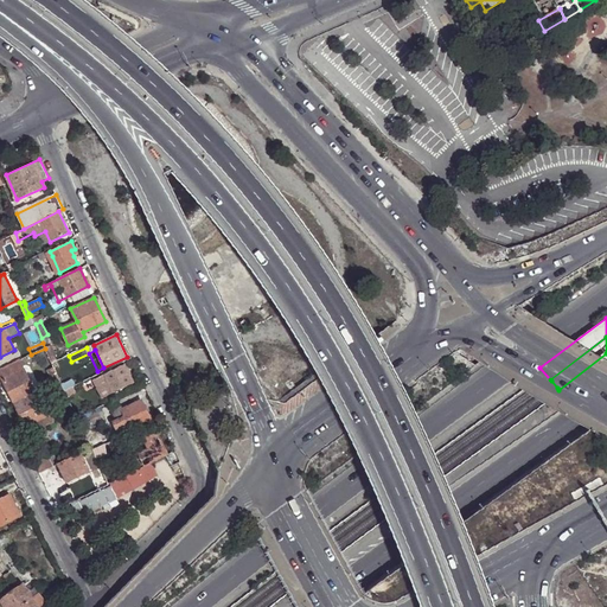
[(19,360),(0,369),(0,379),(1,378),(14,403),(36,393),(19,360)]
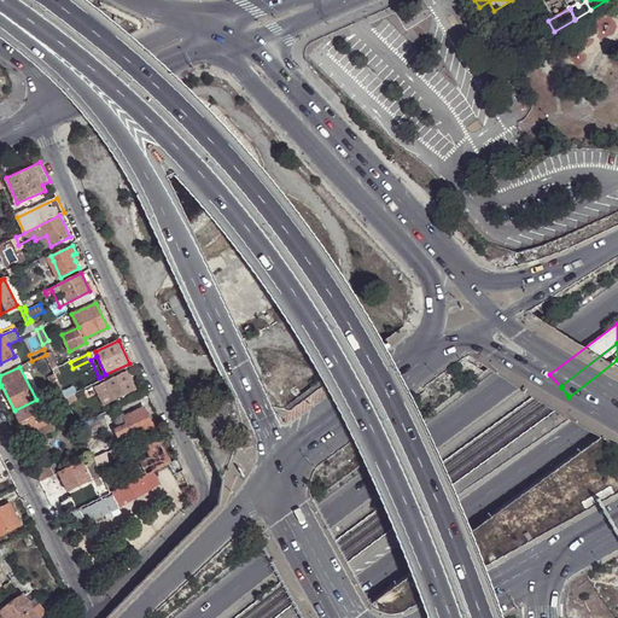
[(127,371),(95,386),(104,404),(135,389),(127,371)]
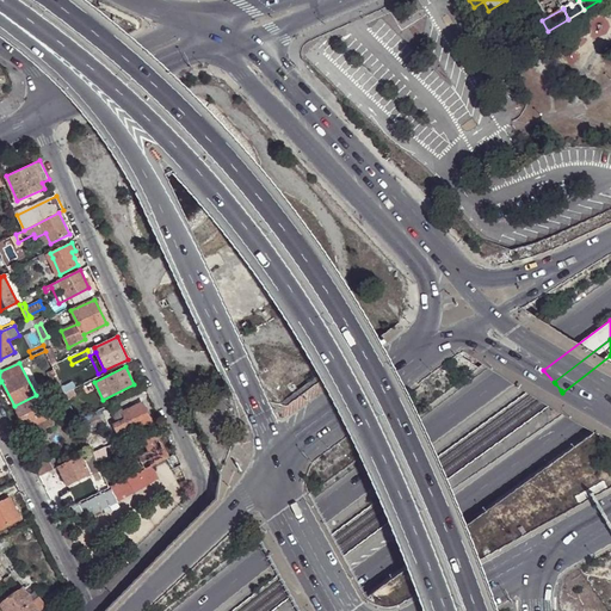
[(61,383),(55,370),(48,374),(54,387),(61,383)]
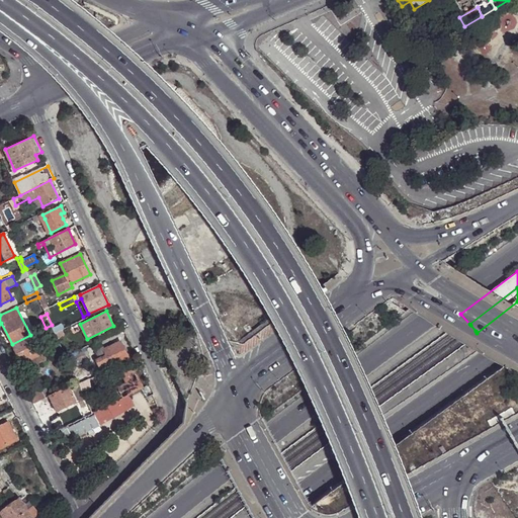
[(52,325),(46,328),(52,339),(57,337),(56,334),(54,330),(52,325)]
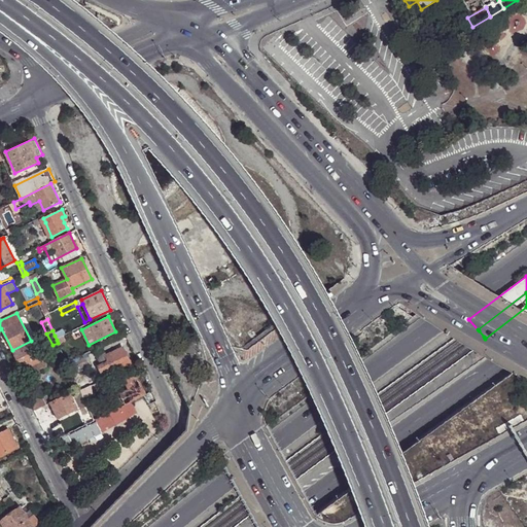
[(35,339),(31,341),(12,350),(23,371),(28,369),(31,376),(34,377),(39,374),(40,372),(39,371),(47,366),(47,364),(35,339)]
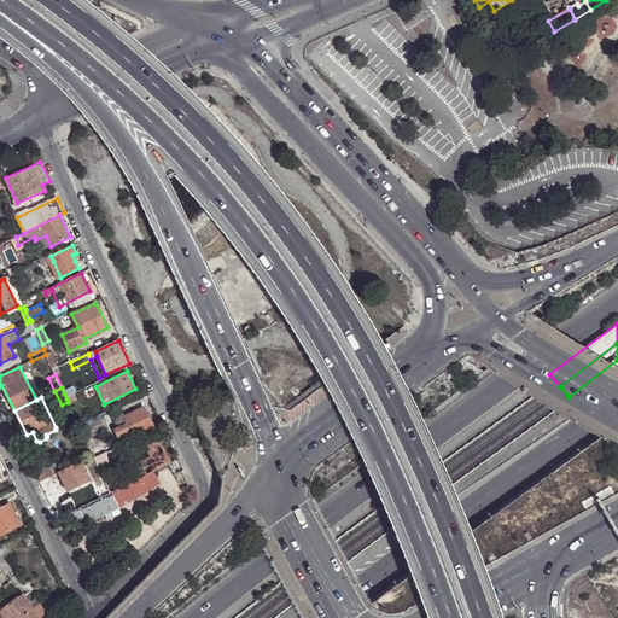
[(116,430),(122,444),(135,438),(134,436),(153,426),(144,407),(124,417),(128,424),(118,429),(116,430)]
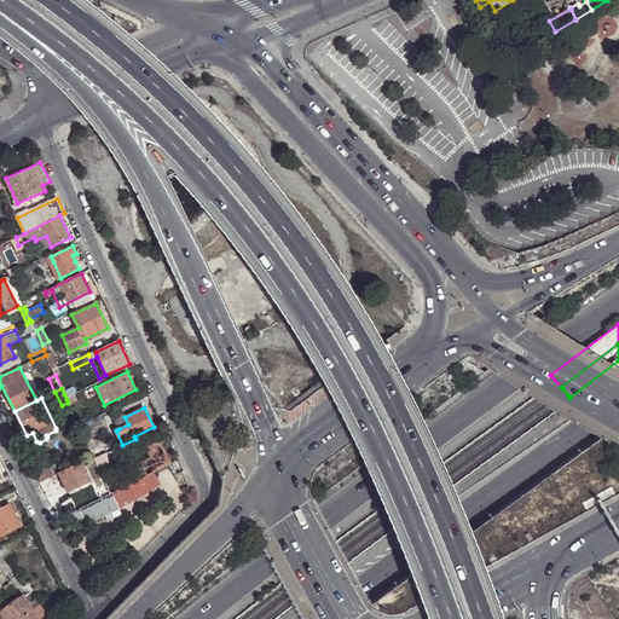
[(114,420),(119,429),(128,424),(125,417),(123,415),(114,420)]
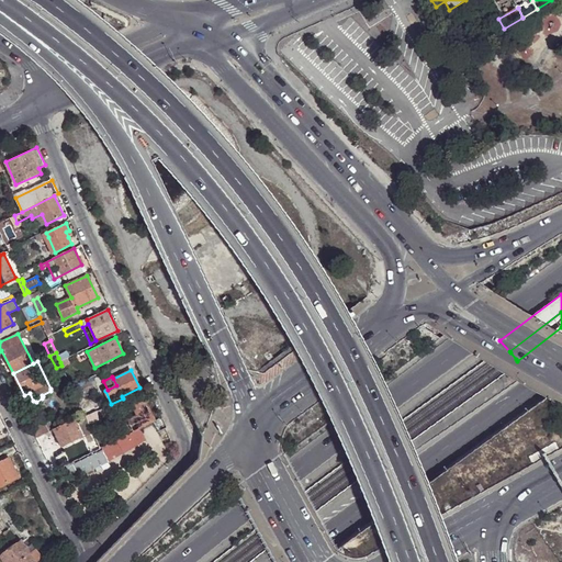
[(88,379),(71,386),(78,400),(82,397),(93,392),(88,379)]
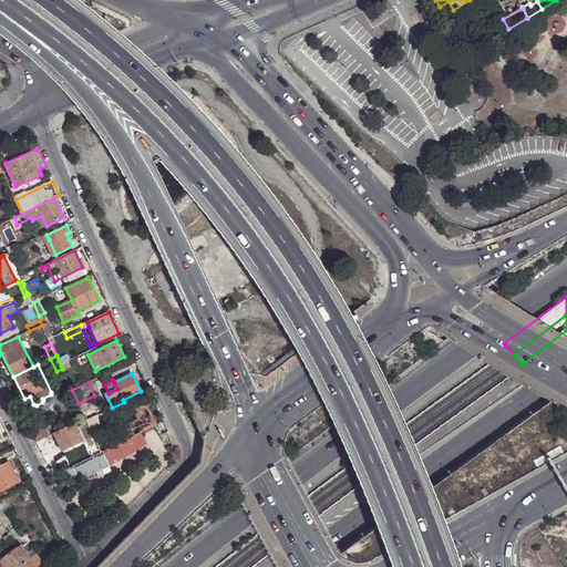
[(83,401),(79,403),(80,405),(83,413),(88,411),(83,401)]
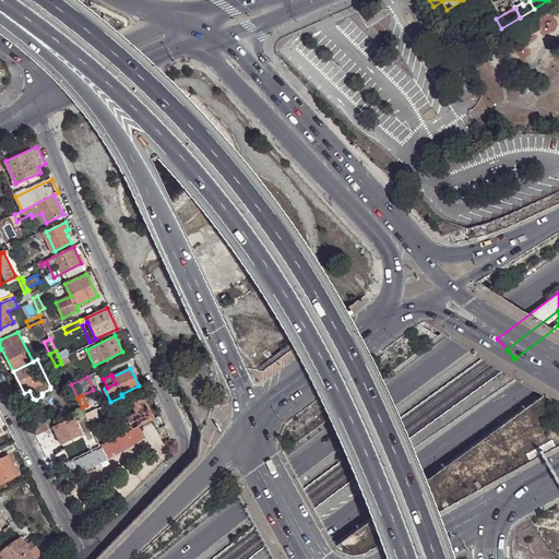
[(128,418),(121,421),(125,429),(127,432),(154,419),(144,397),(122,407),(128,418)]
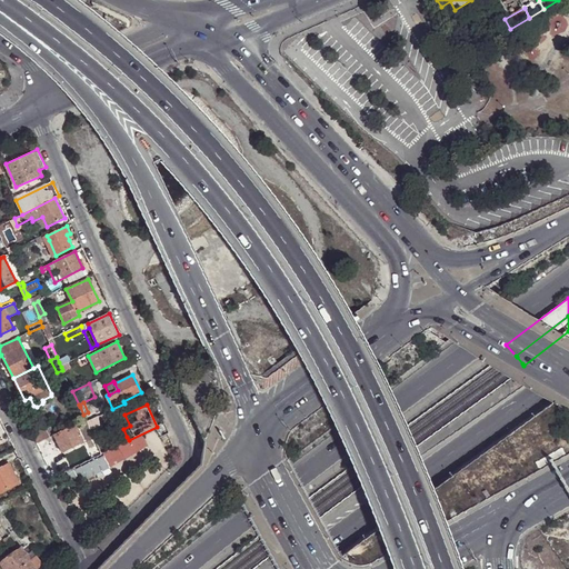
[(83,415),(80,407),(73,410),(79,422),(86,419),(83,415)]
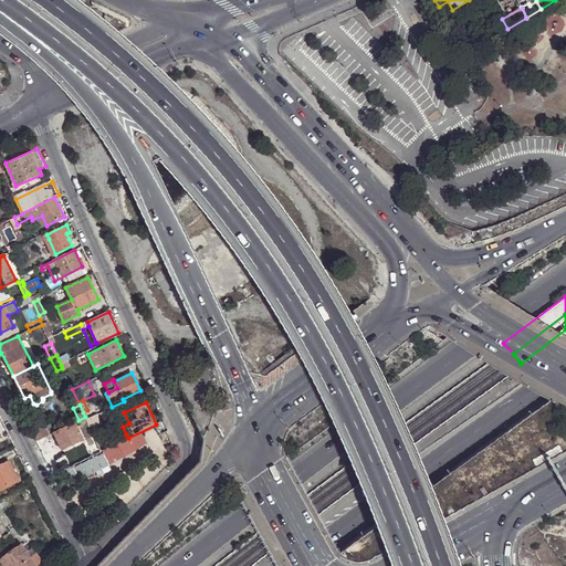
[(87,410),(83,412),(85,417),(90,427),(97,422),(92,409),(87,410)]
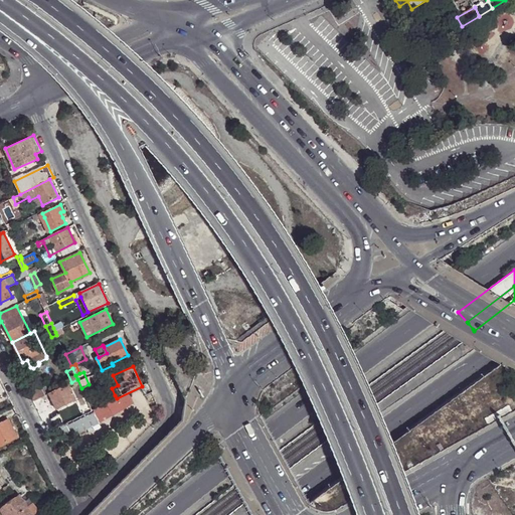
[(77,379),(71,382),(49,393),(56,408),(84,395),(81,388),(77,379)]
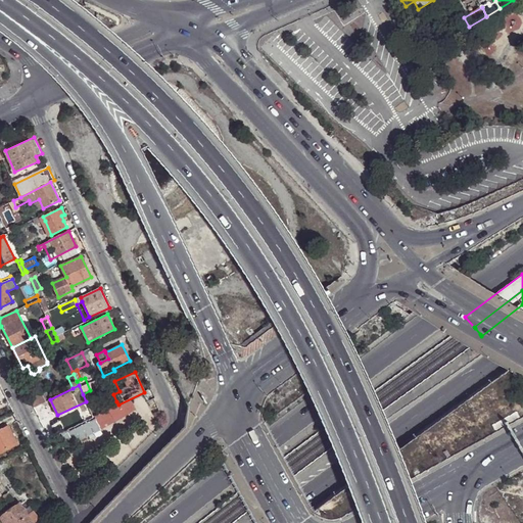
[(42,392),(29,398),(34,408),(47,400),(42,392)]
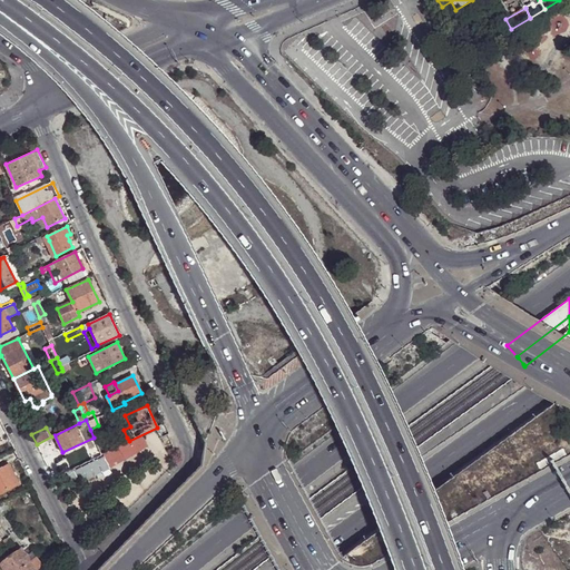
[(119,445),(102,453),(104,455),(109,468),(126,460),(119,445)]
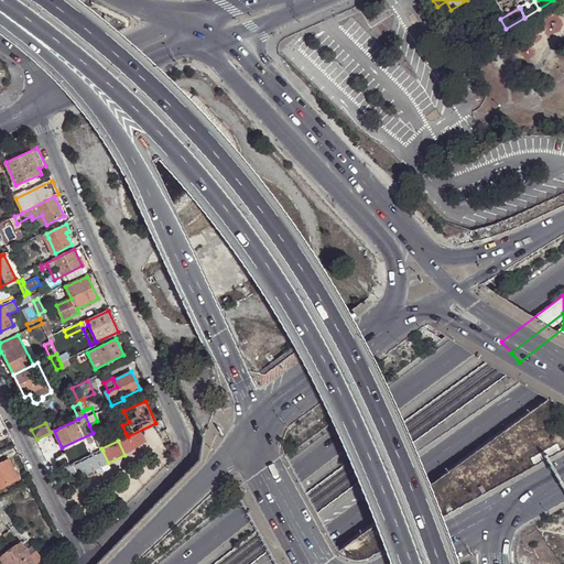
[(108,463),(102,451),(67,468),(69,475),(68,475),(72,481),(108,463)]
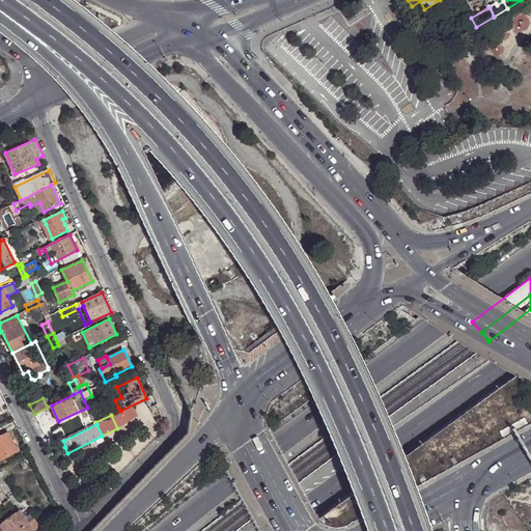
[(0,462),(18,453),(14,445),(10,446),(8,444),(11,442),(7,432),(0,436),(0,462)]
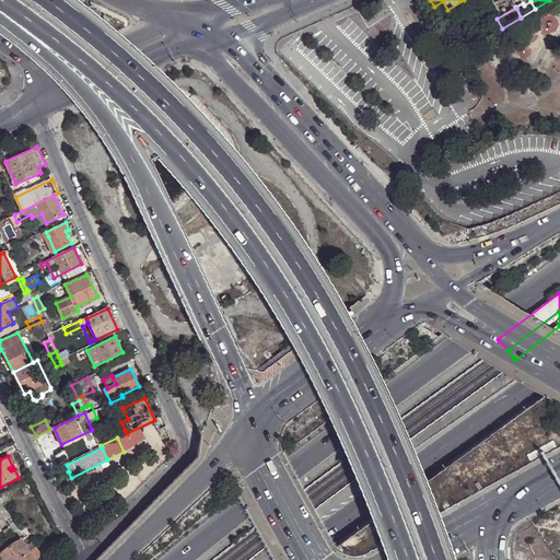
[(7,491),(0,494),(0,511),(4,509),(3,504),(11,500),(7,491)]
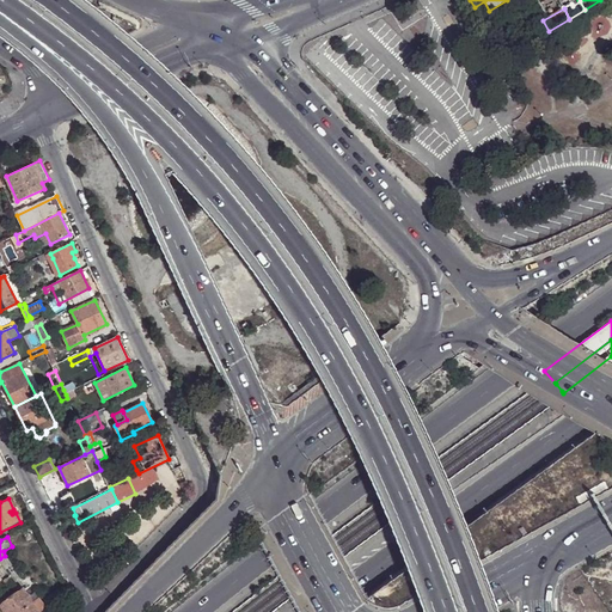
[(14,585),(10,576),(4,580),(8,589),(14,585)]
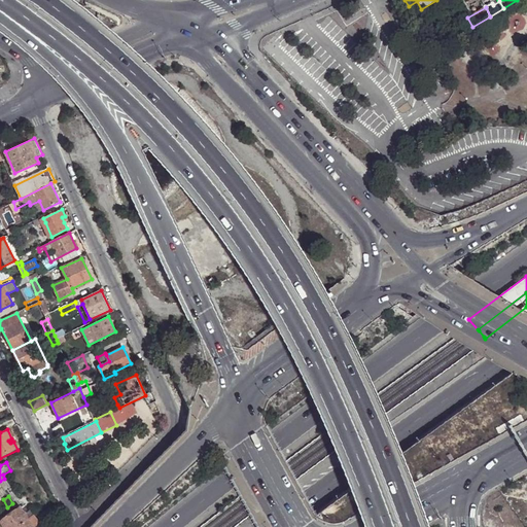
[(33,526),(24,514),(20,508),(1,522),(3,526),(33,526)]
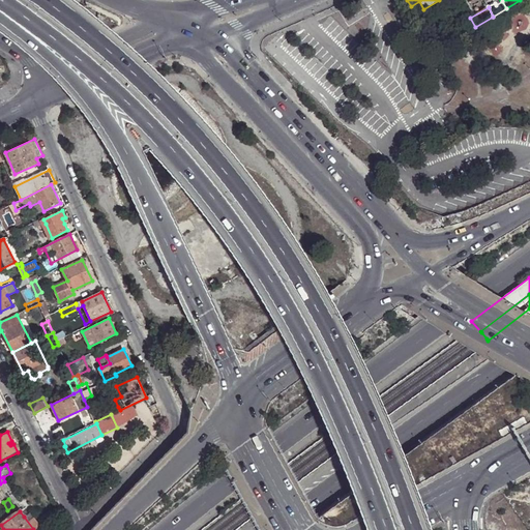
[(29,513),(24,517),(33,529),(35,529),(39,527),(29,513)]
